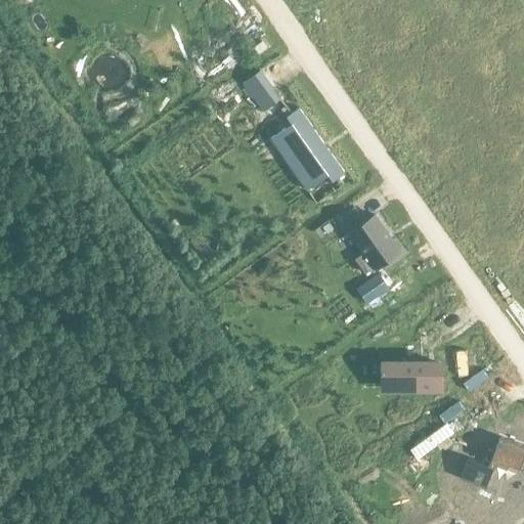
[(268,64),(235,87),(247,103),(280,81),(268,64)]
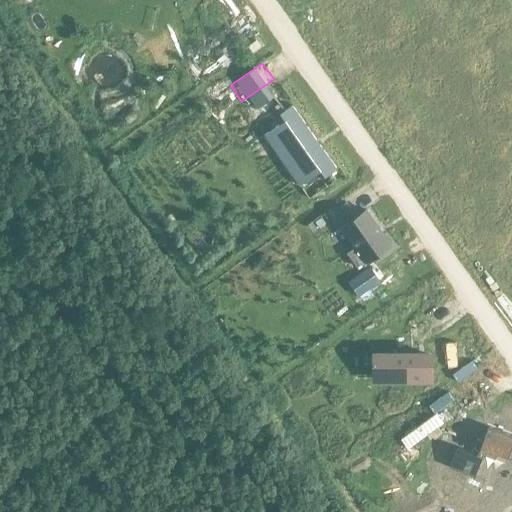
[(285,120),(265,134),(300,185),(321,171),(325,177),(337,169),(292,105),(280,114),(285,120)]
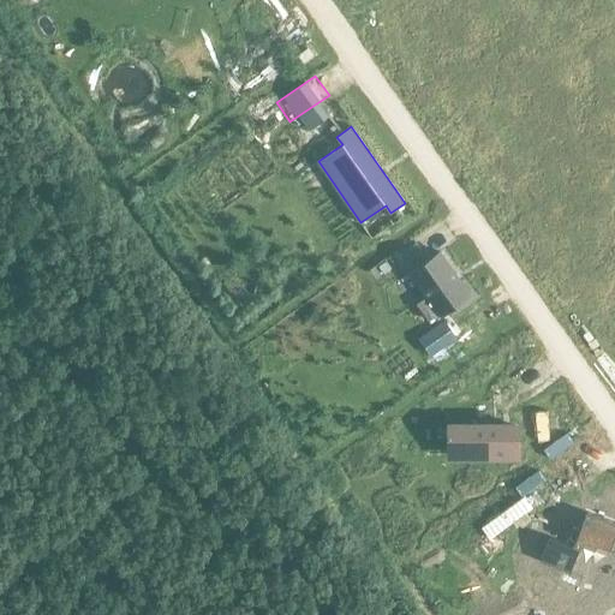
[(440,252),(412,272),(429,294),(417,303),(429,320),(434,316),(436,320),(470,294),(440,252)]
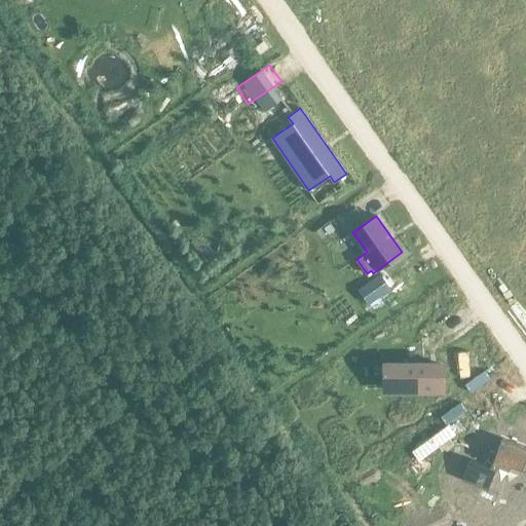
[(442,365),(386,365),(386,389),(442,389),(442,365)]
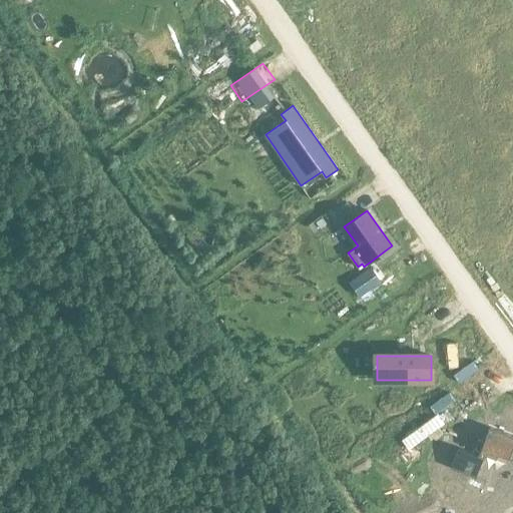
[(458,447),(450,468),(476,477),(485,454),(508,462),(512,448),(512,436),(490,427),(479,455),(458,447)]
